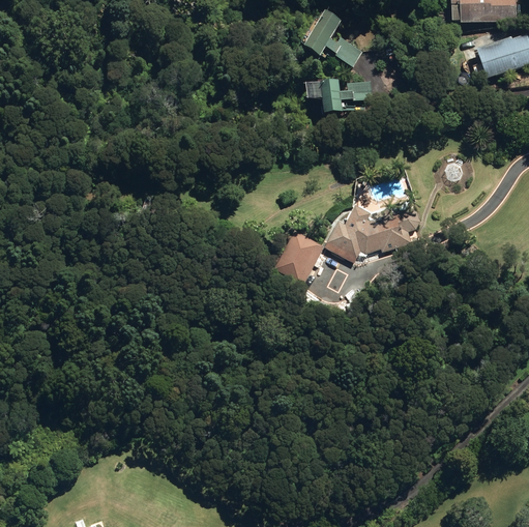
[(460,4),(461,23),(516,21),(515,0),(450,0),(451,5),(460,4)]
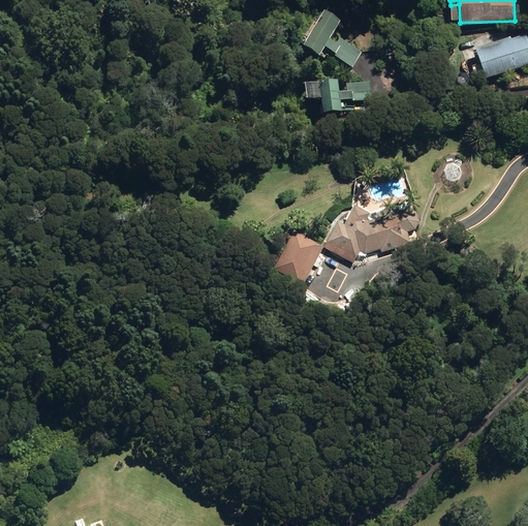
[(324,49),(352,66),(361,52),(339,38),(335,44),(330,41),(340,24),(324,14),(304,50),(319,59),(324,49)]
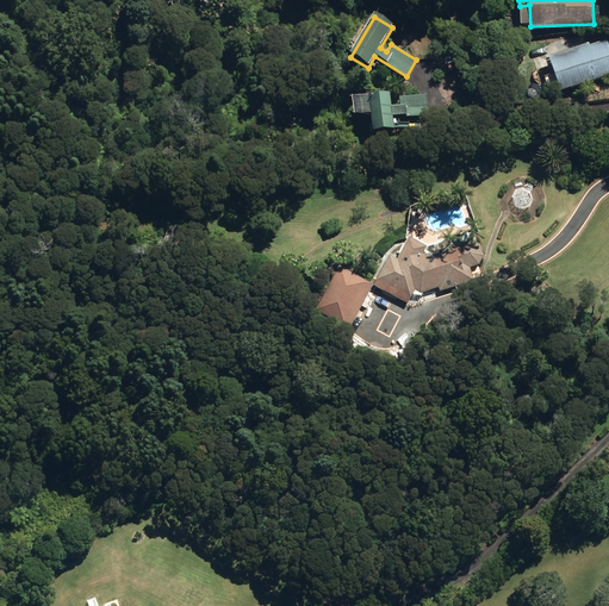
[(548,56),(560,91),(608,73),(608,47),(607,38),(589,44),(588,42),(548,56)]
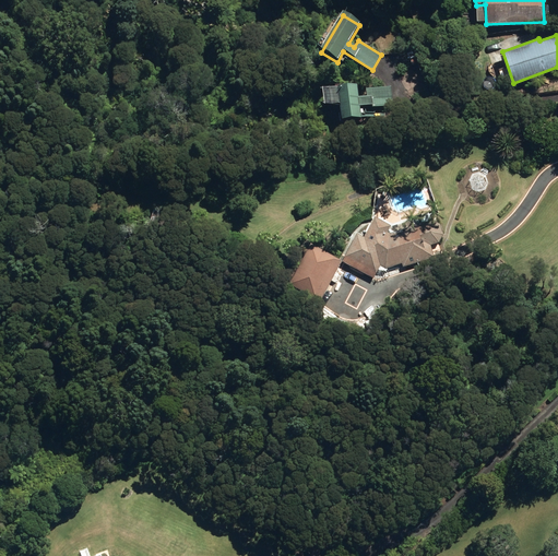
[(339,89),(343,121),(361,119),(359,107),(392,104),(390,86),(366,89),(367,97),(358,98),(357,86),(339,89)]
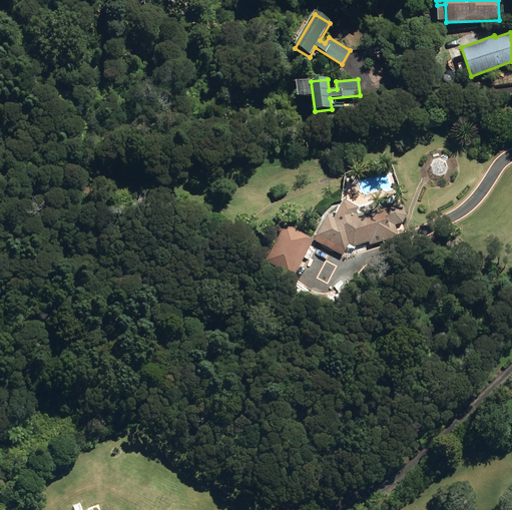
[(432,157),(429,163),(431,171),(438,174),(445,172),(448,166),(445,159),(439,155),(432,157)]
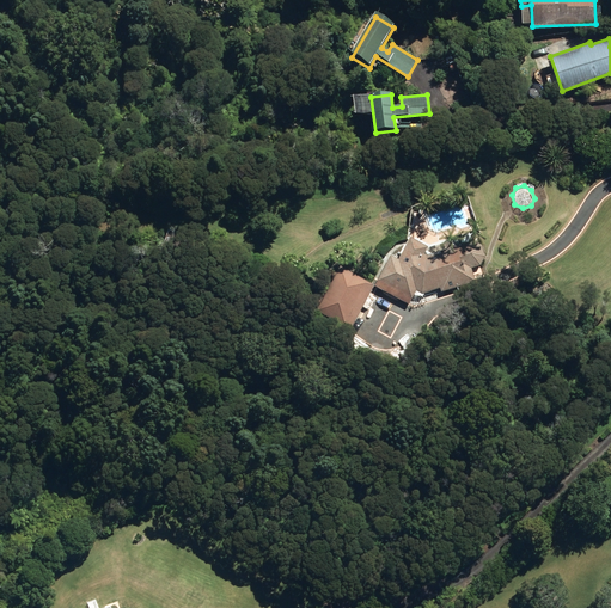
[(409,304),(415,289),(422,293),(439,287),(440,290),(475,281),(471,268),(480,264),(484,256),(481,244),(471,240),(440,250),(441,256),(433,258),(432,252),(426,255),(423,253),(427,246),(409,237),(398,259),(390,255),(374,284),(409,304)]
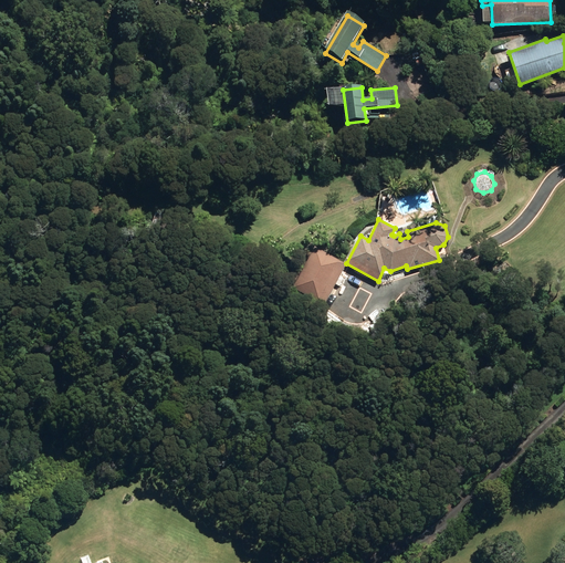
[(292,287),(323,303),(345,263),(314,246),(292,287)]
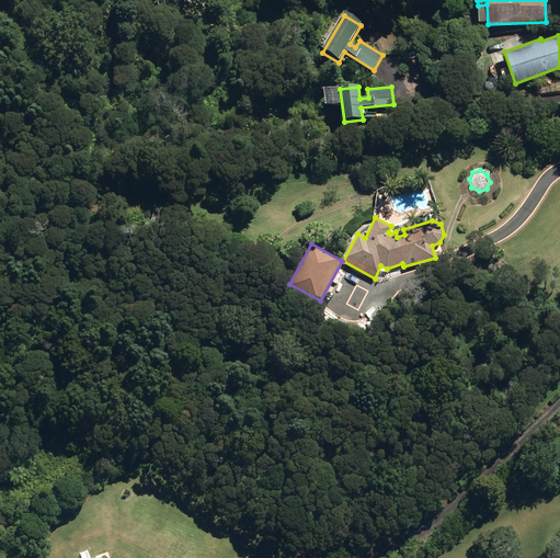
All buildings are outlined.
